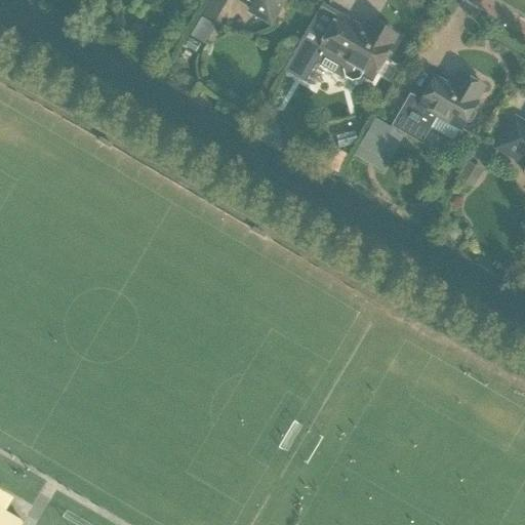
[(253,0),(256,1),(251,11),(272,23),(284,0),(253,0)]
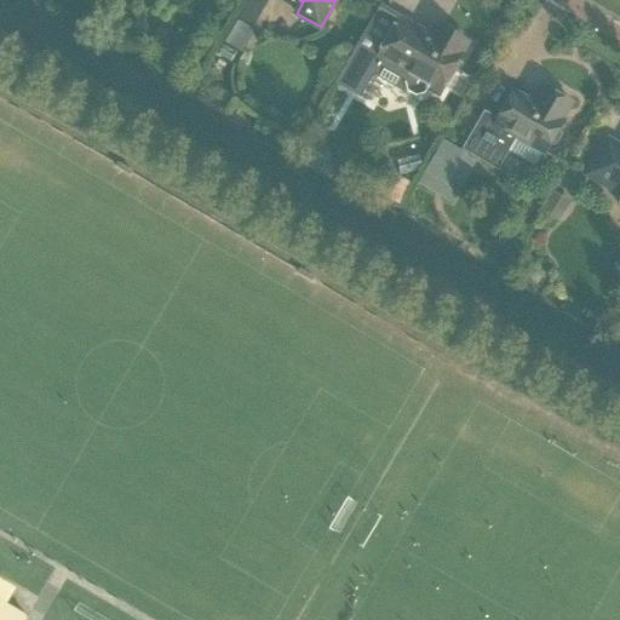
[(356,49),(337,82),(360,96),(373,74),(415,99),(426,97),(430,92),(440,97),(464,56),(461,55),(469,42),(442,28),(436,40),(401,19),(377,59),(377,61),(356,49)]
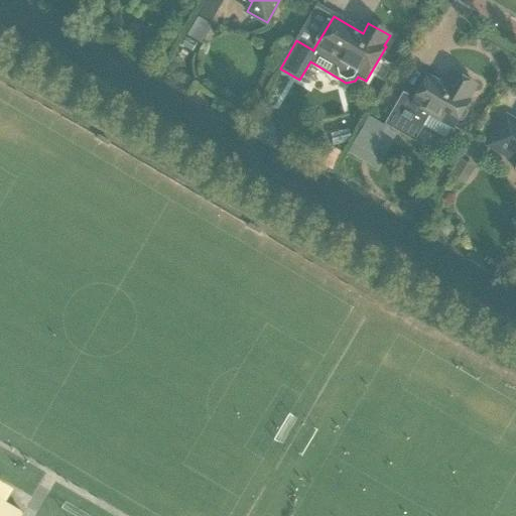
[(204,44),(214,25),(199,17),(188,36),(204,44)]
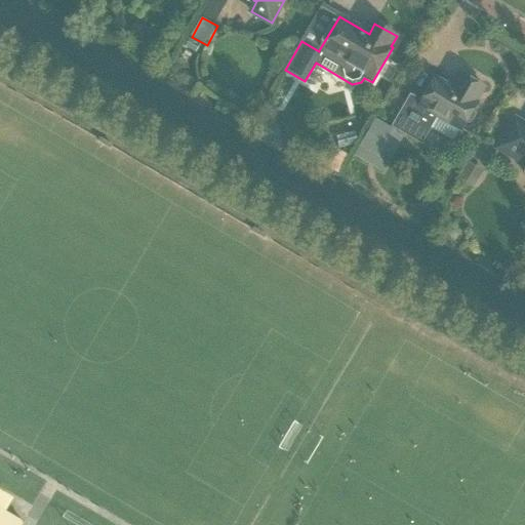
[(411,96),(394,126),(421,143),(431,127),(454,142),(460,130),(462,130),(467,122),(471,122),(475,115),(474,112),(479,103),(477,102),(485,87),(463,75),(455,89),(436,78),(422,103),(411,96)]
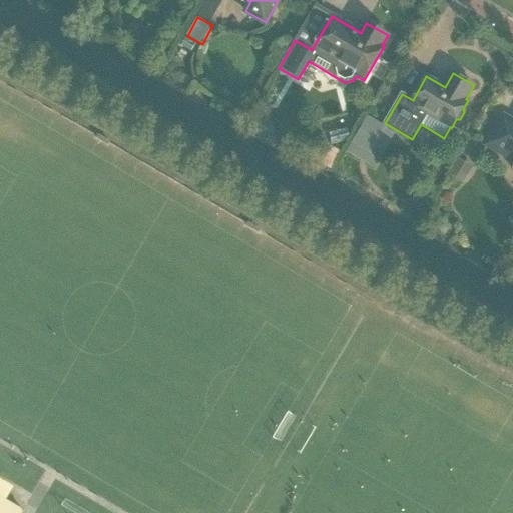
[(368,117),(347,153),(375,169),(395,134),(386,129),(386,128),(368,117)]
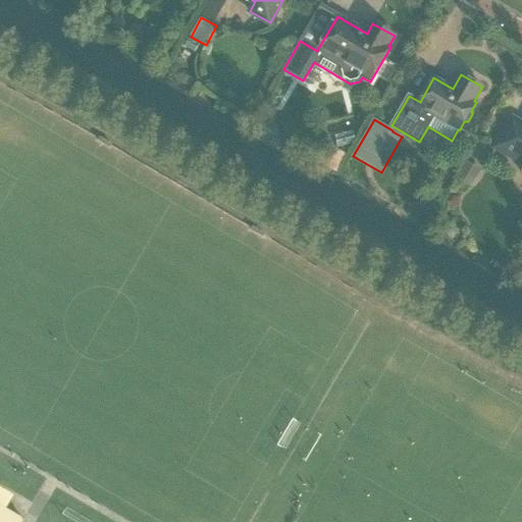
[(521,123),(513,119),(497,147),(521,162),(519,165),(521,166),(521,123)]
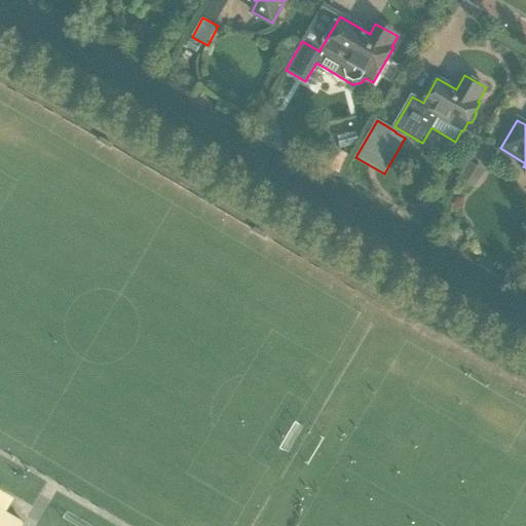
[(476,188),(486,172),(471,162),(460,178),(476,188)]
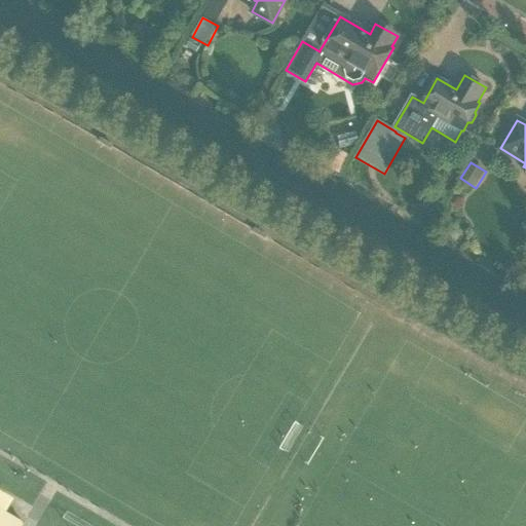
[(0,513),(0,525),(15,525),(17,523),(0,513)]
